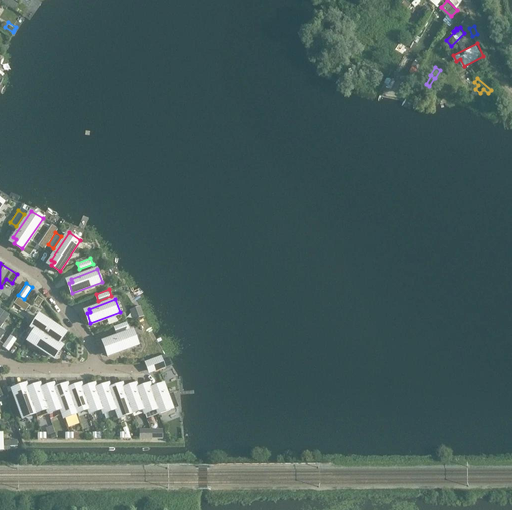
[(39,315),(32,326),(36,328),(59,342),(62,338),(58,335),(62,330),(39,315)]
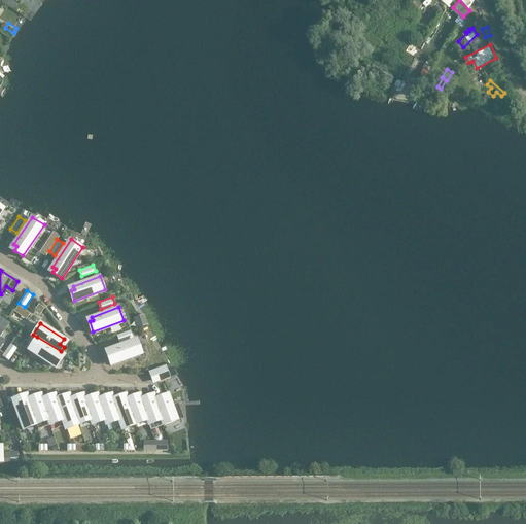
[(134,336),(131,328),(117,334),(120,341),(134,336)]
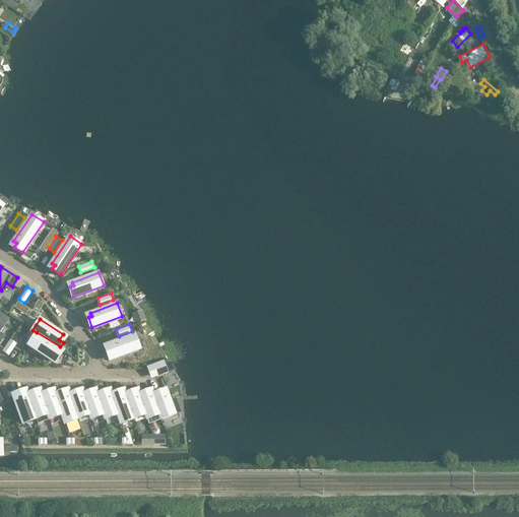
[(63,349),(37,332),(29,343),(52,359),(56,352),(60,356),(63,349)]
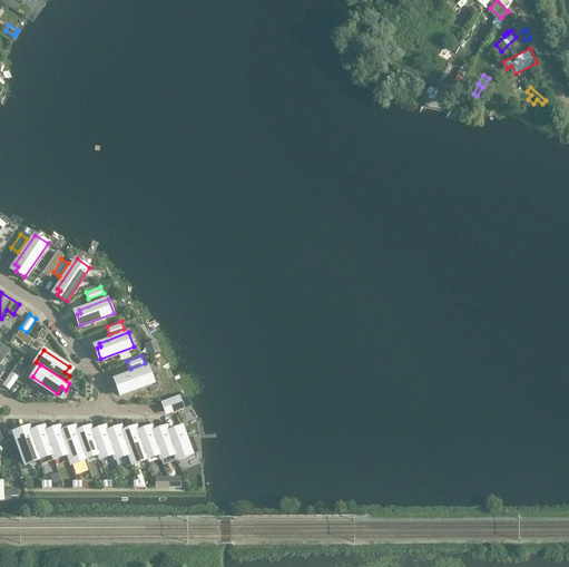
[(120,393),(154,381),(148,367),(119,378),(120,381),(117,382),(120,393)]
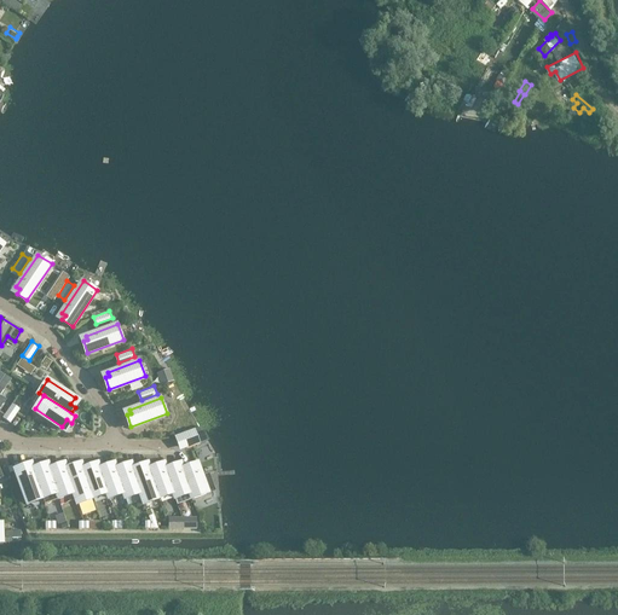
[(13,401),(4,416),(11,421),(21,406),(13,401)]
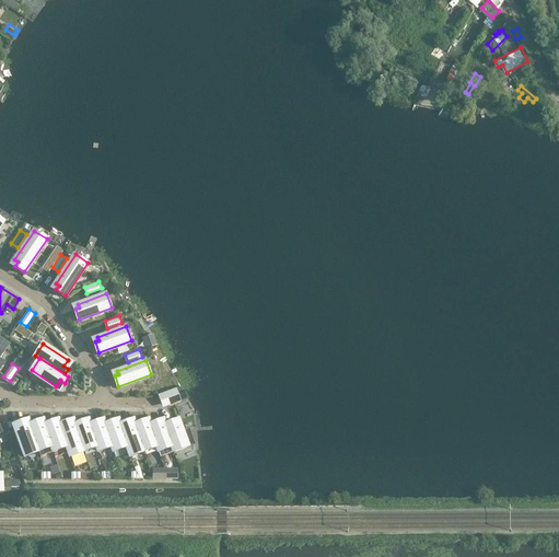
[(177,386),(159,393),(161,401),(171,397),(175,402),(182,399),(177,386)]
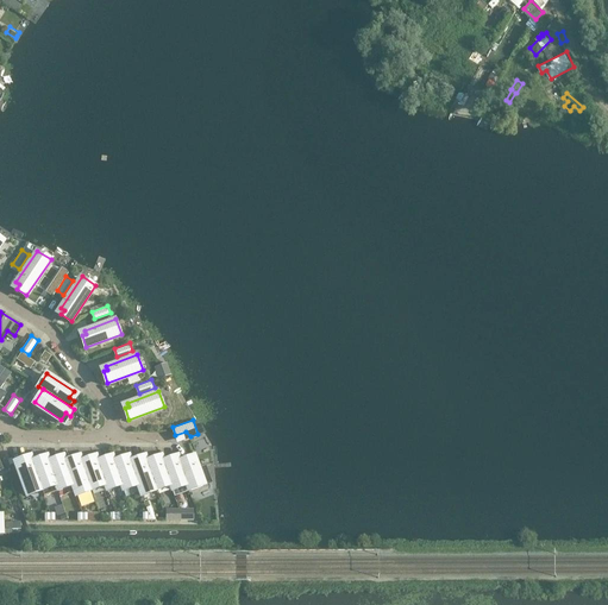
[(32,460),(32,459),(27,460),(27,457),(16,460),(27,493),(43,489),(32,460)]
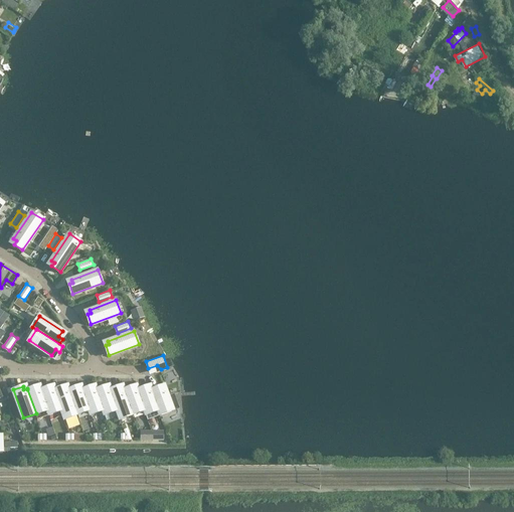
[(48,409),(41,389),(41,388),(37,389),(36,386),(27,389),(36,413),(48,409)]
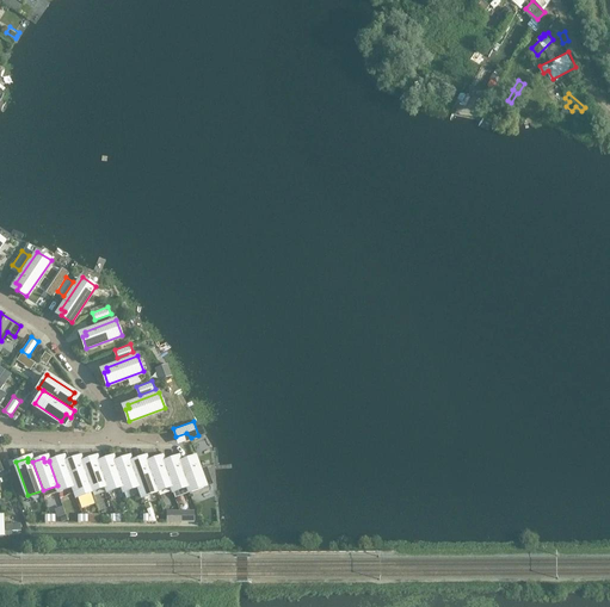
[(73,485),(66,462),(65,460),(61,462),(60,458),(49,462),(57,485),(59,490),(73,485)]
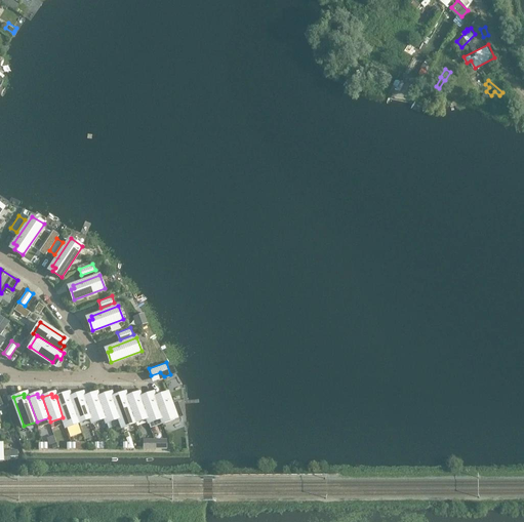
[(81,420),(70,397),(70,396),(67,397),(66,394),(56,397),(63,417),(67,426),(81,420)]
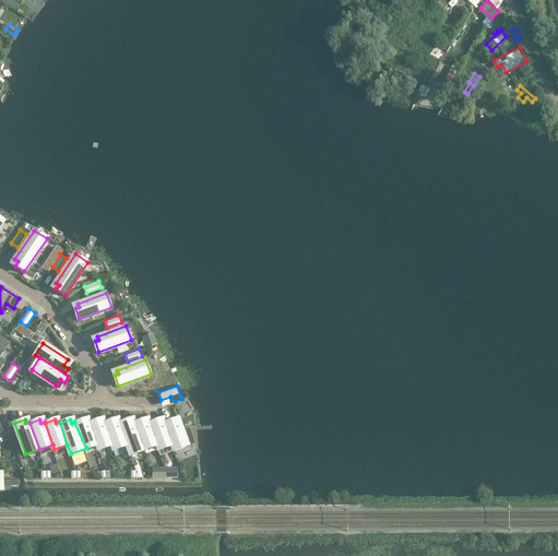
[(99,449),(90,423),(90,422),(85,423),(85,420),(74,423),(86,448),(87,453),(99,449)]
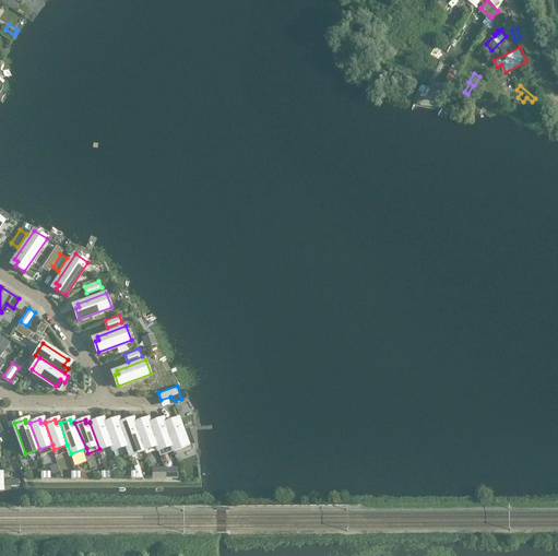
[(111,444),(105,423),(105,422),(101,423),(99,420),(90,423),(99,449),(111,444)]
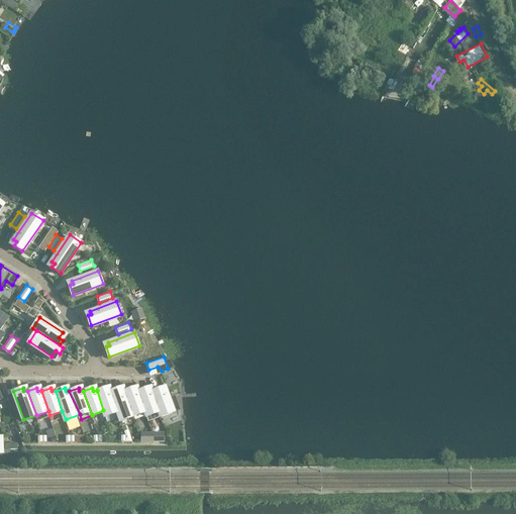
[(117,411),(111,391),(110,390),(107,391),(106,388),(97,391),(103,410),(105,415),(117,411)]
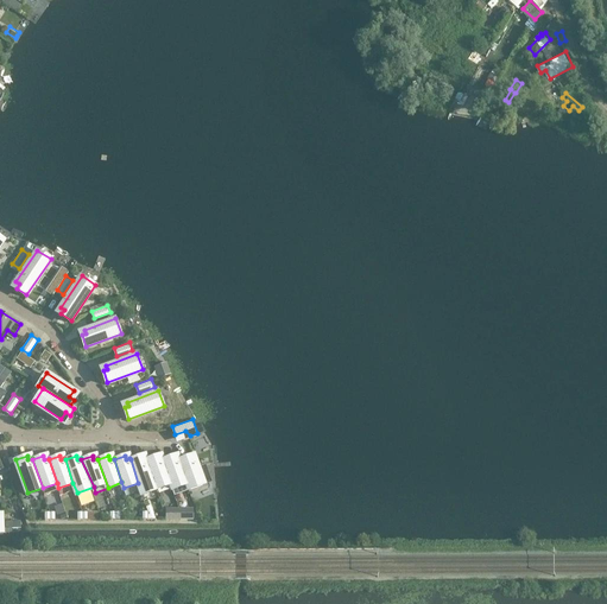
[(146,459),(146,458),(143,459),(141,456),(131,459),(138,483),(143,493),(157,488),(146,459)]
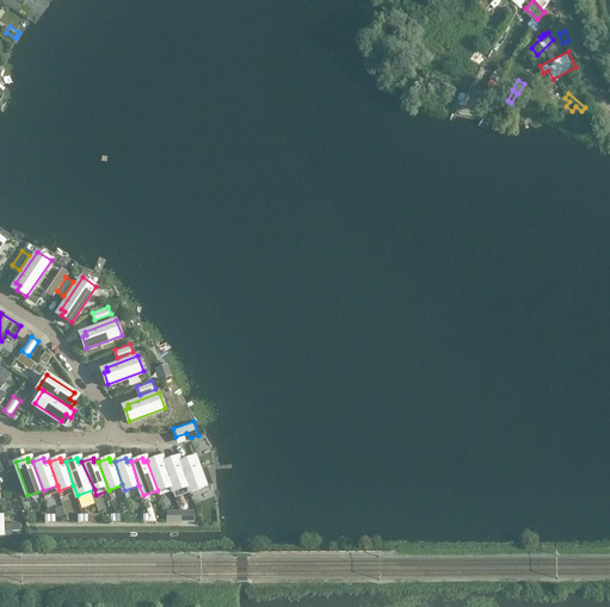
[(172,484),(164,462),(164,460),(159,462),(158,458),(147,462),(158,490),(172,484)]
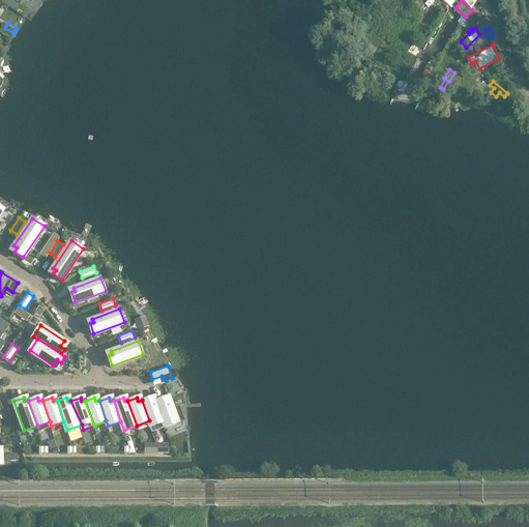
[(163,421),(156,401),(155,400),(152,401),(151,398),(142,401),(149,420),(150,426),(163,421)]
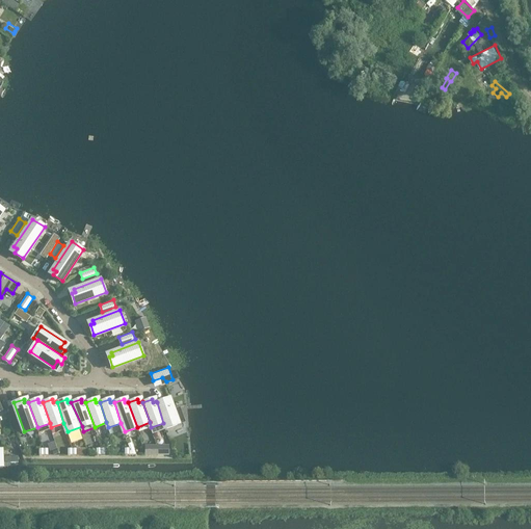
[(157,402),(163,423),(165,427),(179,422),(171,402),(170,401),(167,402),(166,399),(157,402)]
